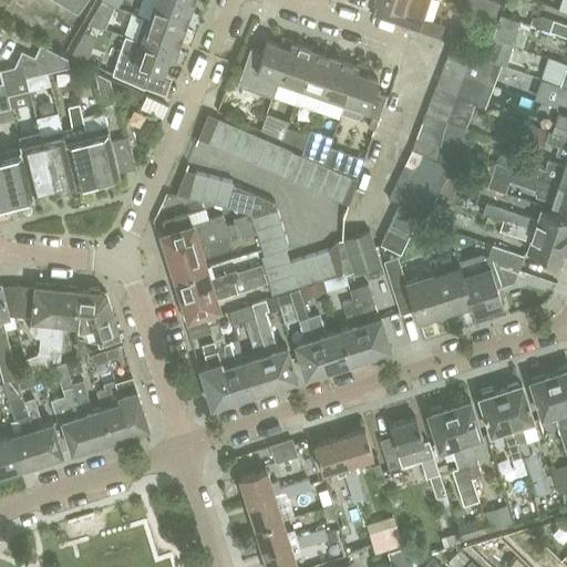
[(59,0),(79,11),(84,0),(59,0)]
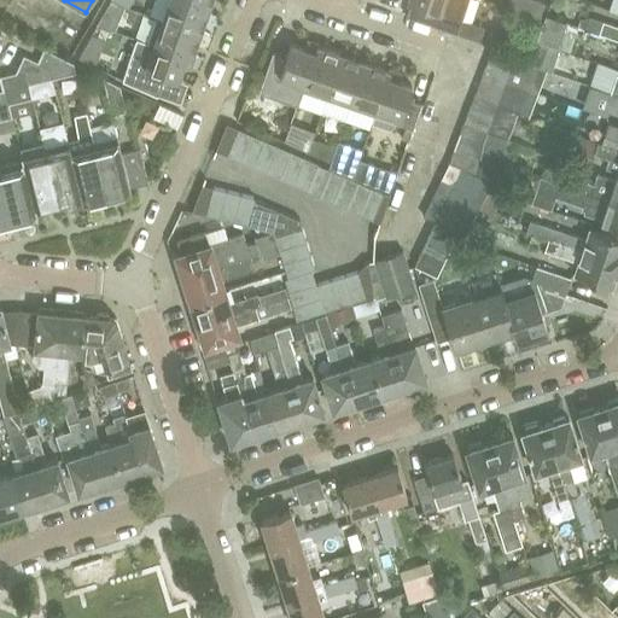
[(128,7),(118,4),(112,0),(110,0),(97,24),(114,30),(129,9),(128,7)]
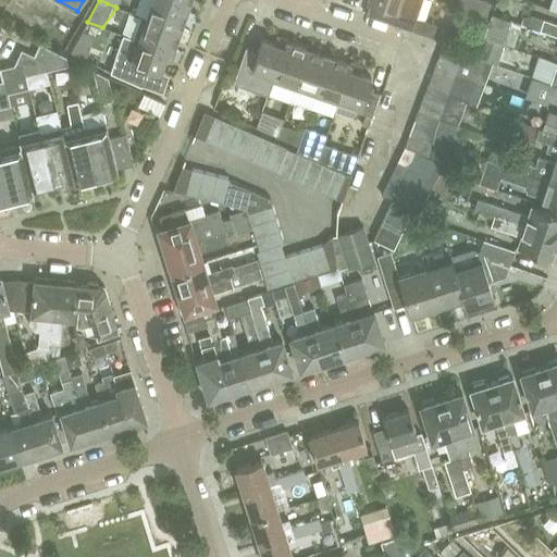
[(181,29),(188,8),(164,0),(151,0),(146,16),(141,15),(140,15),(181,29)]
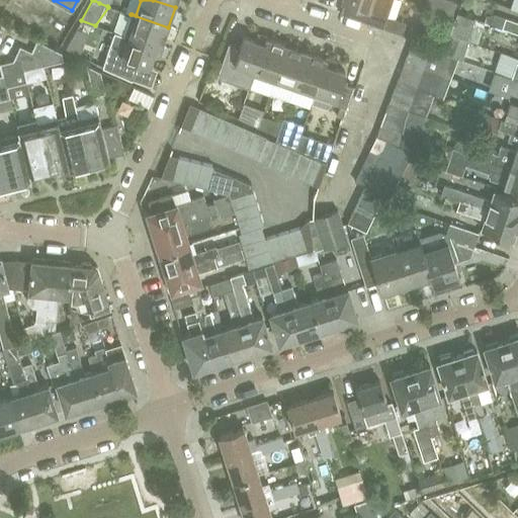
[(342,0),(344,1),(340,12),(383,26),(392,0),(342,0)]
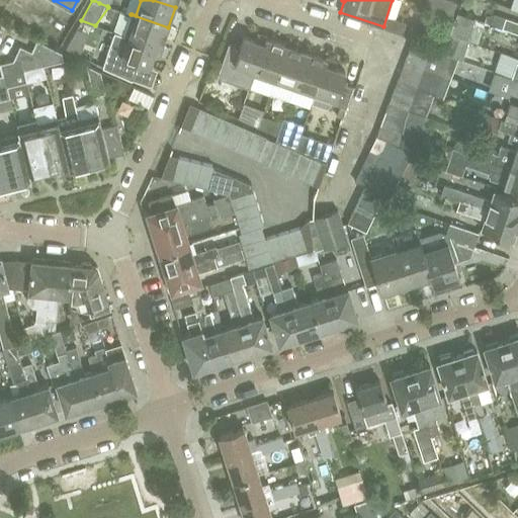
[(450,0),(447,0),(442,12),(451,16),(456,2),(450,0)]
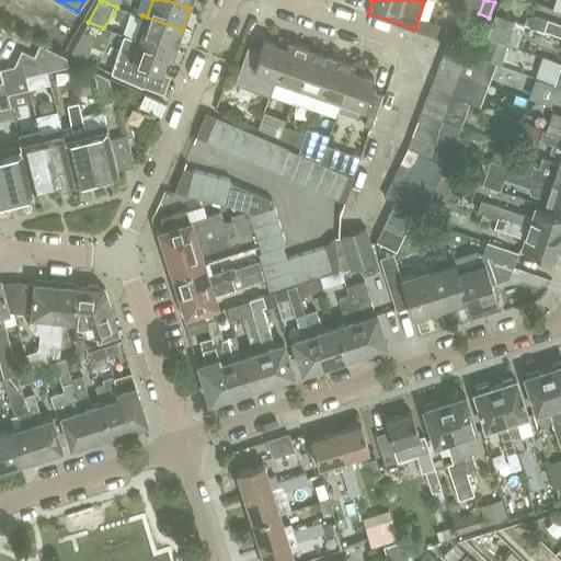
[(479,29),(482,15),(470,11),(467,20),(470,26),(479,29)]
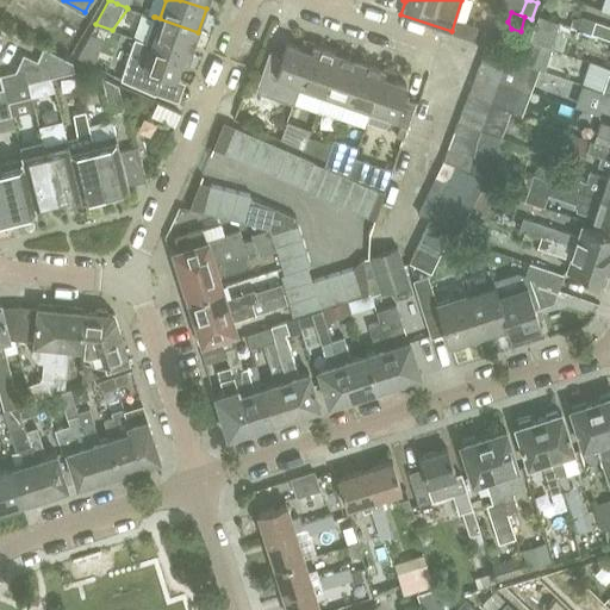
[(559,22),(539,16),(529,39),(549,47),(559,22)]
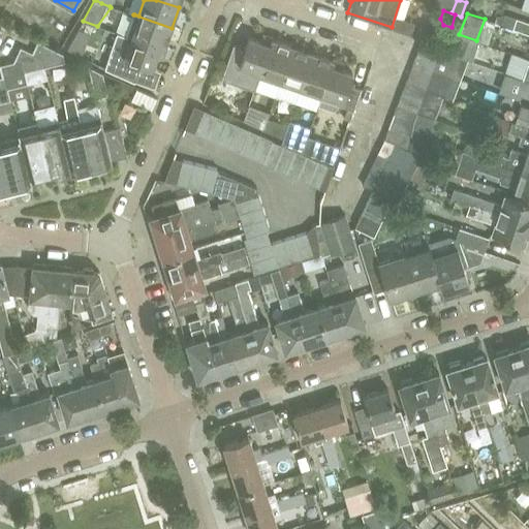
[(133,14),(127,35),(166,49),(164,48),(172,28),(133,14)]
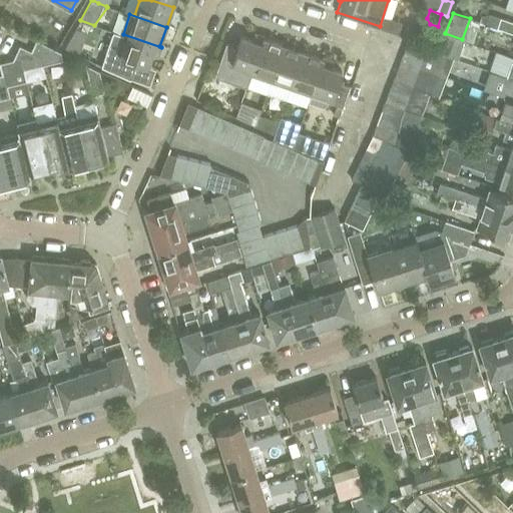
[(497,27),(512,32),(512,21),(501,17),(497,27)]
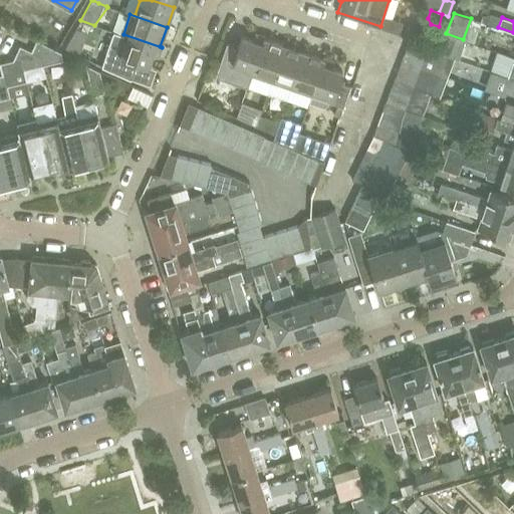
[(137,61),(148,65),(152,54),(159,57),(162,47),(123,34),(113,31),(101,66),(110,71),(131,79),(137,61)]
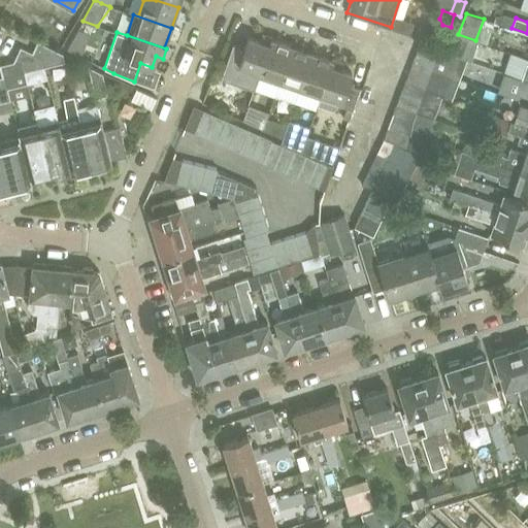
[(440,50),(467,59),(470,60),(477,41),(455,33),(440,50)]
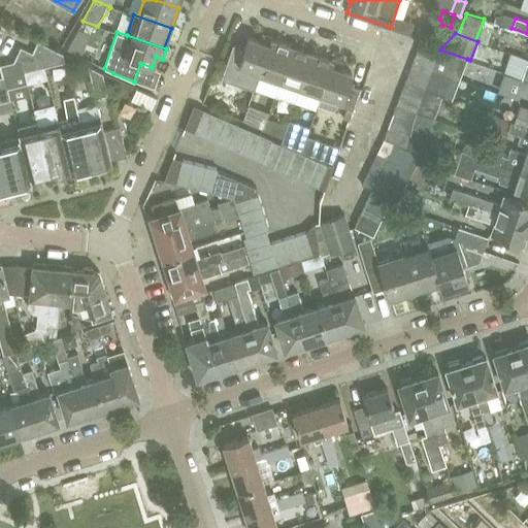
[(259,76),(272,37),(262,34),(260,40),(249,37),(244,47),(233,43),(226,65),(259,76)]
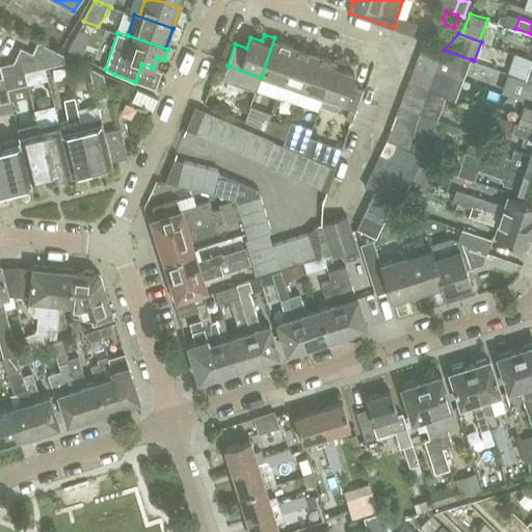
[(261,77),(281,84),(294,47),(274,40),(274,37),(261,77)]
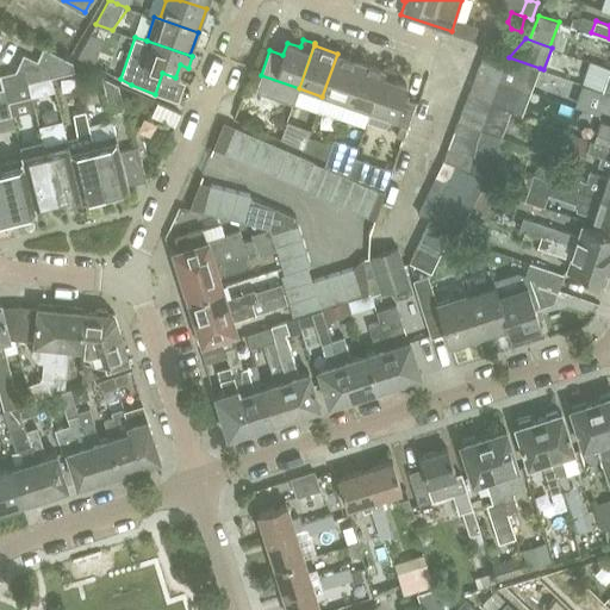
[(43,47),(37,60),(48,66),(50,78),(74,72),(72,61),(43,47)]
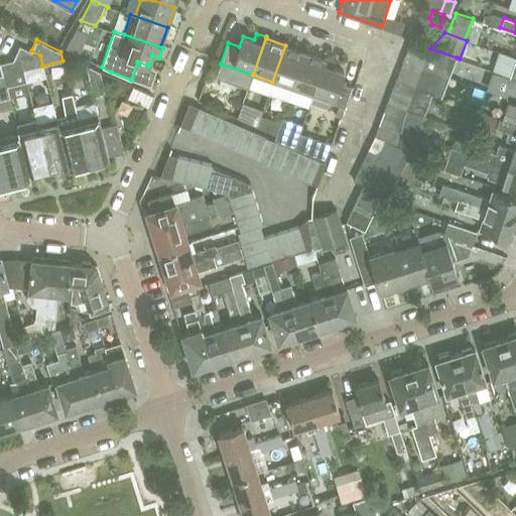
[(410,42),(405,55),(424,63),(429,50),(410,42)]
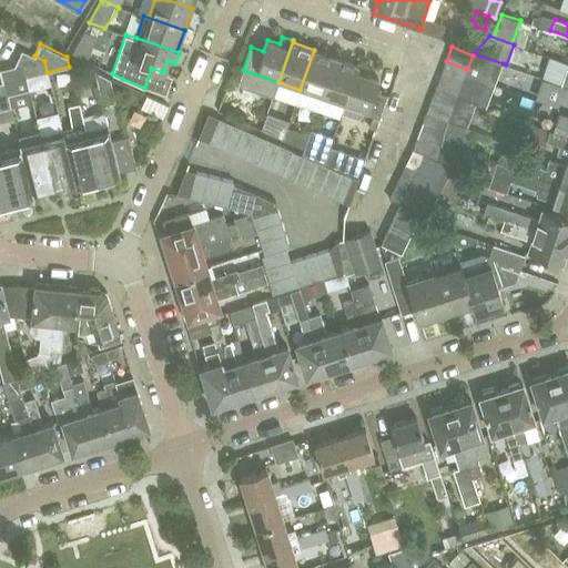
[(27,77),(47,72),(44,61),(34,56),(21,50),(14,66),(23,63),(27,77)]
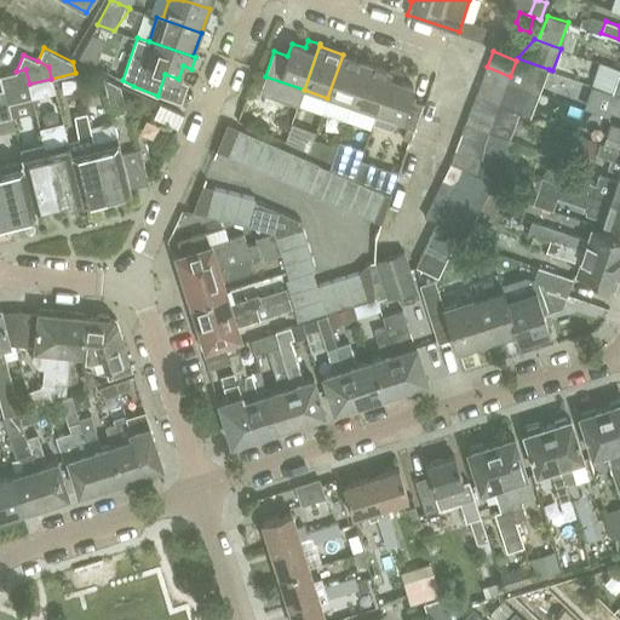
[(327,98),(351,107),(366,63),(343,55),(327,98)]
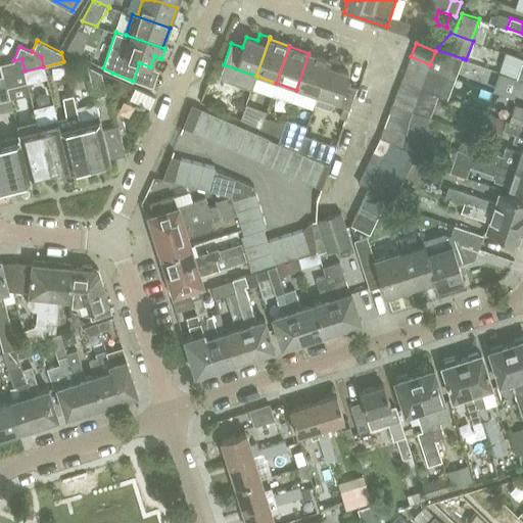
[(435,51),(430,64),(428,69),(455,79),(463,58),(436,49),(435,51)]
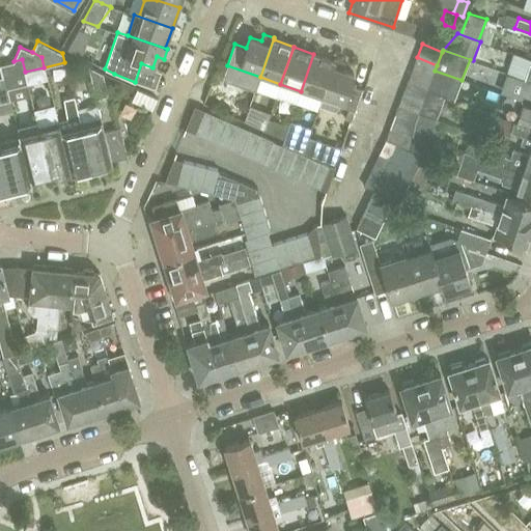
[(301,91),(322,99),(335,58),(334,58),(334,60),(313,54),(301,91)]
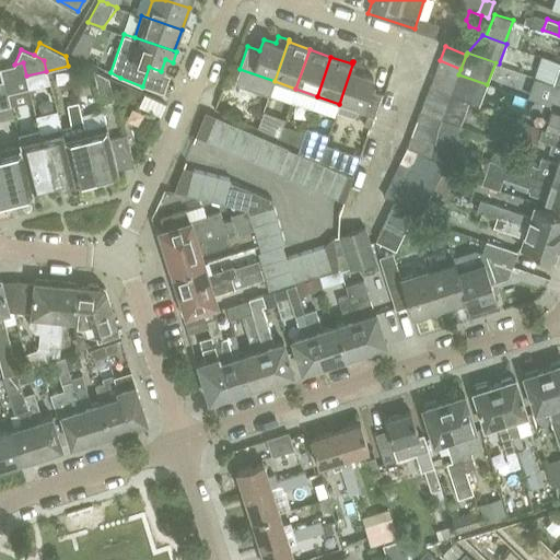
[(440,60),(434,72),(456,81),(458,74),(461,69),(440,60)]
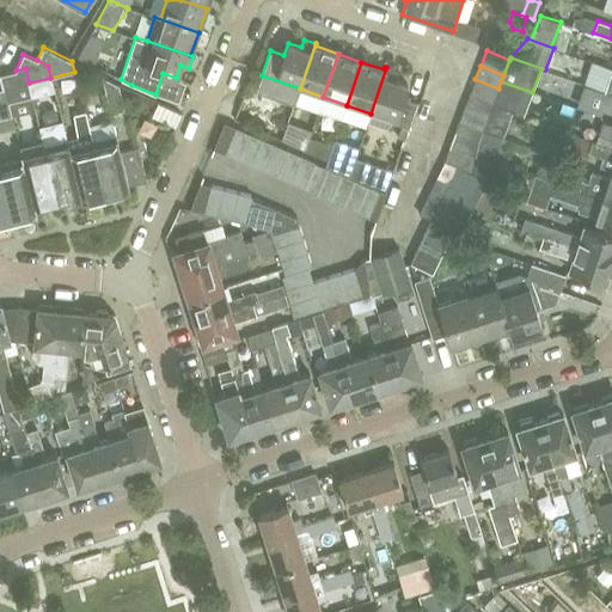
[(397,72),(386,67),(371,114),(408,126),(417,101),(403,97),(408,84),(395,79),(397,72)]
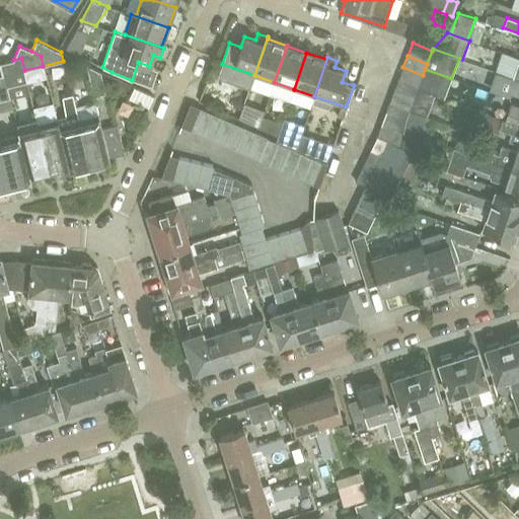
[(0,65),(2,75),(7,86),(27,81),(24,70),(21,58),(13,60),(0,63),(0,65)]
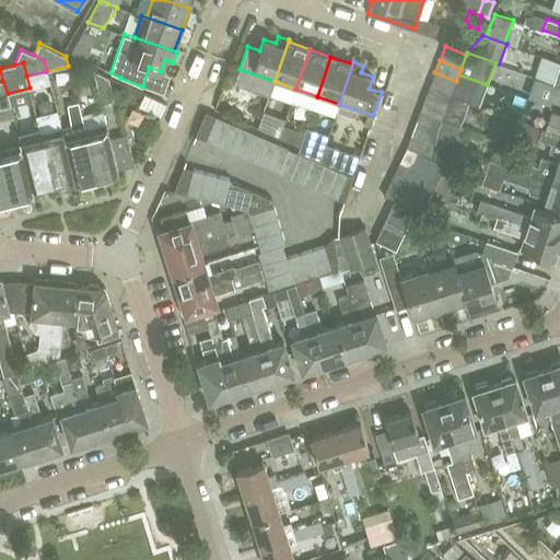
[(101,104),(114,101),(108,79),(108,78),(93,70),(101,104)]
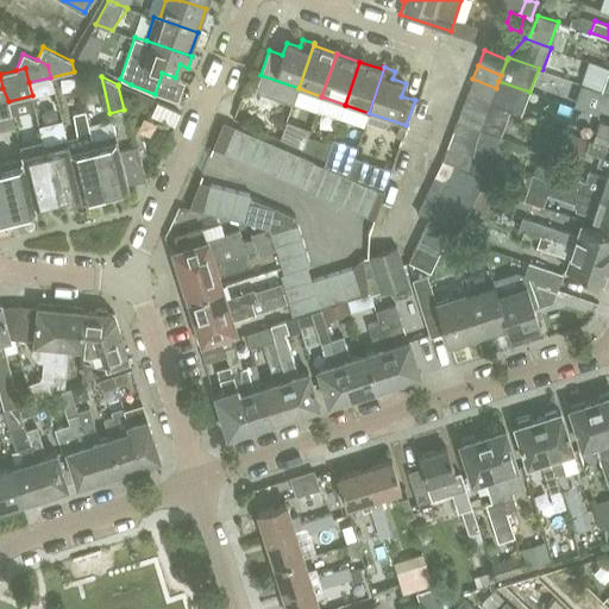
[(468,92),(490,101),(496,88),(472,79),(468,92)]
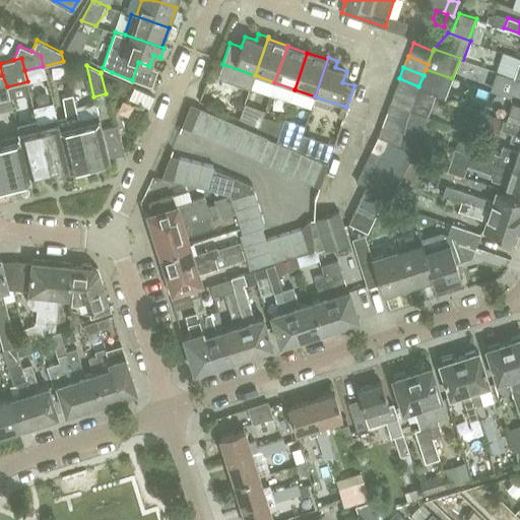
[(452,78),(426,69),(424,75),(418,86),(417,89),(435,95),(444,99),(452,78)]
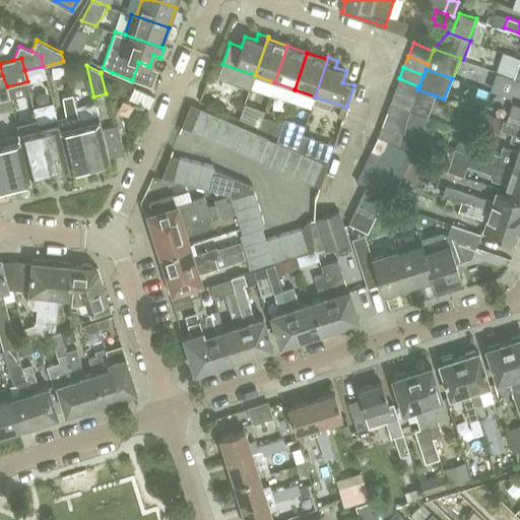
[(0,100),(10,98),(7,86),(2,75),(0,75),(0,100)]
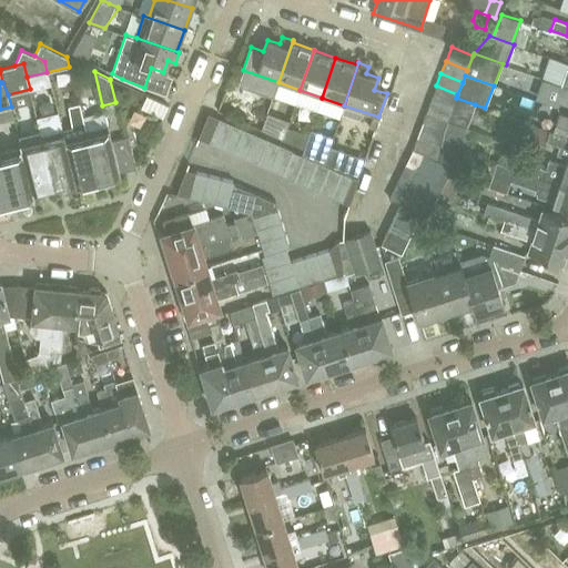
[(567,104),(567,85),(561,83),(555,101),(567,104)]
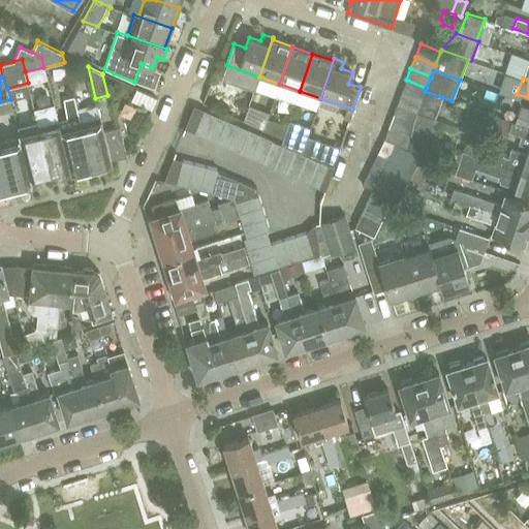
[(406,80),(402,92),(422,99),(425,91),(426,88),(406,80)]
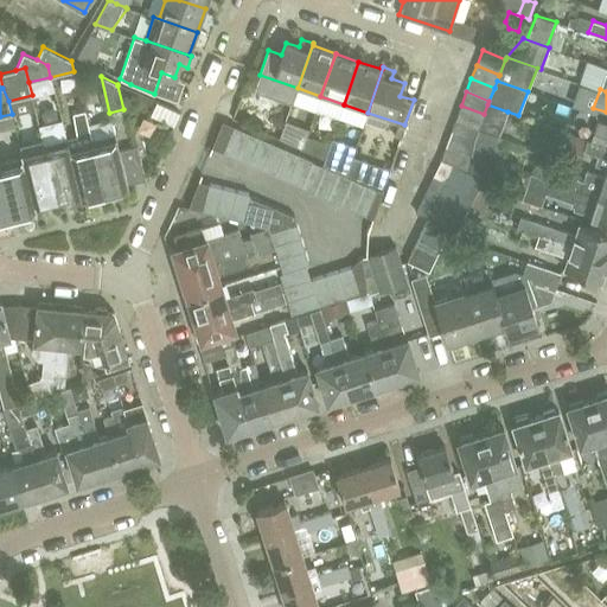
[(484,114),(461,106),(457,119),(479,127),(484,114)]
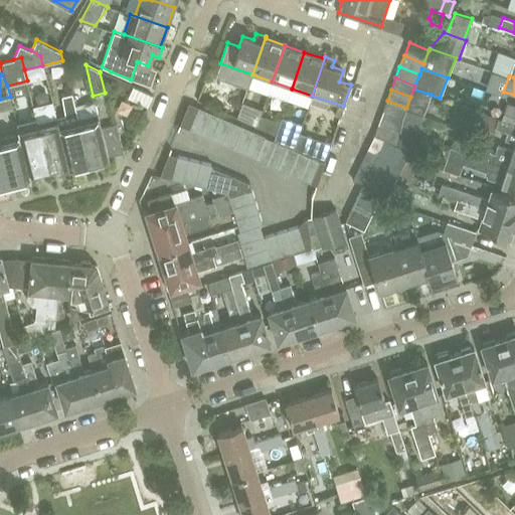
[(89,165),(77,124),(74,107),(70,94),(61,96),(64,114),(56,117),(59,128),(69,169),(69,167),(88,163),(89,165)]
